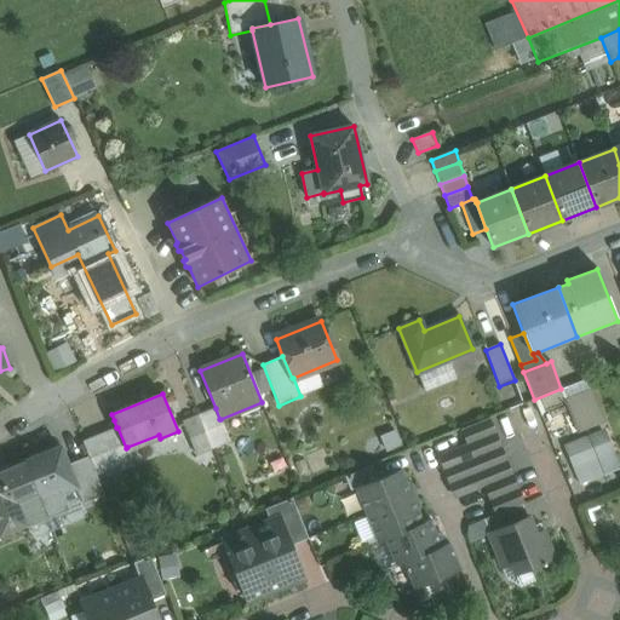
[(219,419),(216,408),(201,414),(216,448),(230,442),(220,419),(219,419)]
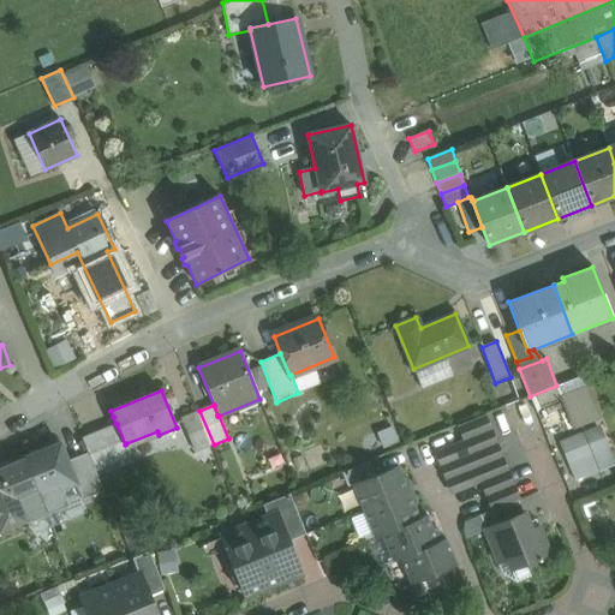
[(199,411),(181,418),(195,452),(214,445),(199,411)]
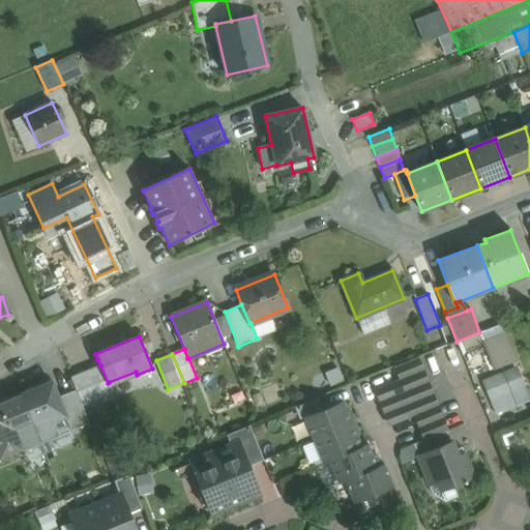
[(416,358),(393,367),(399,380),(404,392),(409,404),(413,416),(436,407),(416,358)]
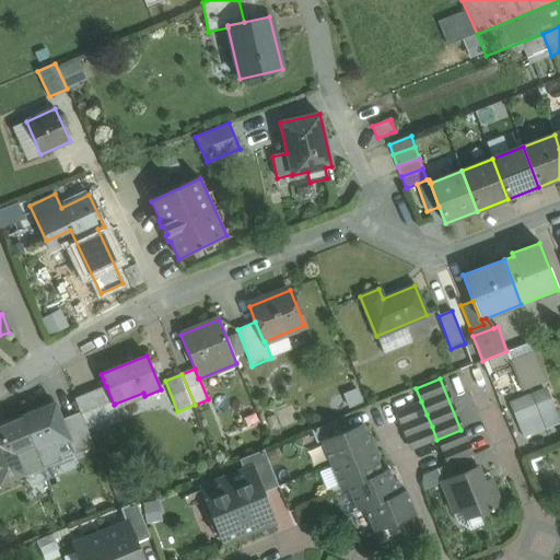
[(559,416),(548,385),(510,399),(523,436),(559,421),(559,416)]
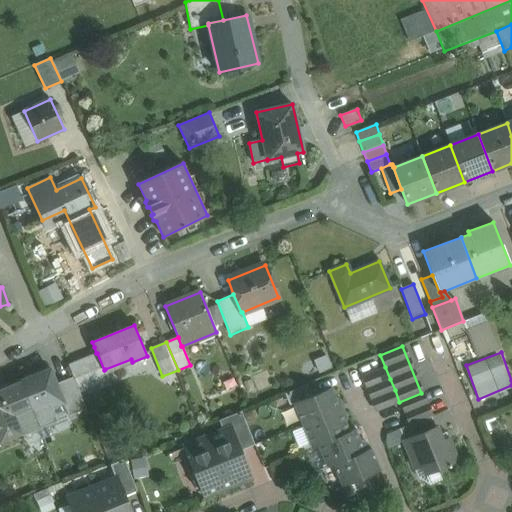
[(96,353),(68,365),(75,382),(79,392),(109,380),(105,369),(104,370),(97,353),(96,353)]
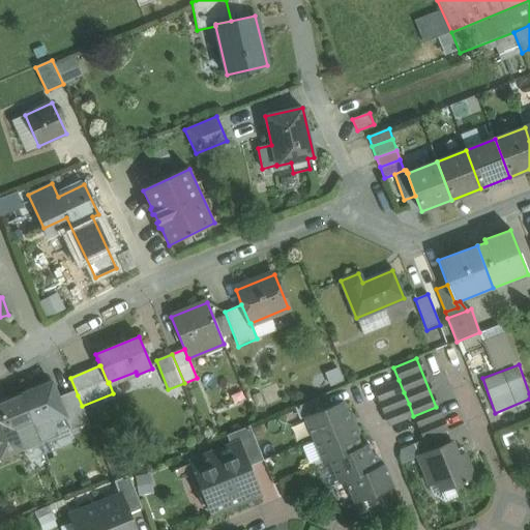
[(399,380),(376,389),(381,402),(404,392),(399,380)]
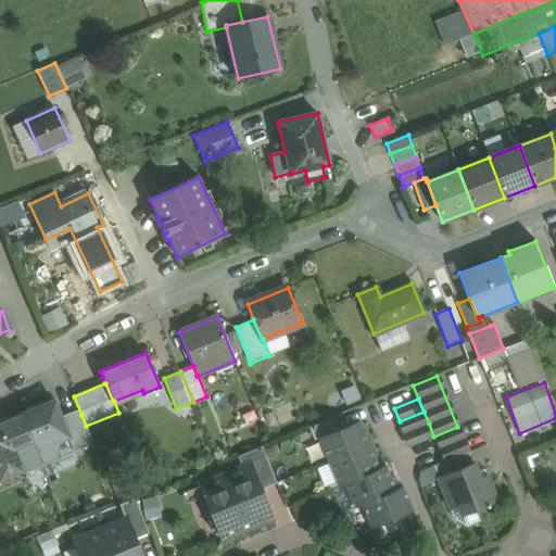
[(54,401),(22,414),(42,464),(61,456),(54,441),(68,436),(63,424),(63,422),(54,401)]
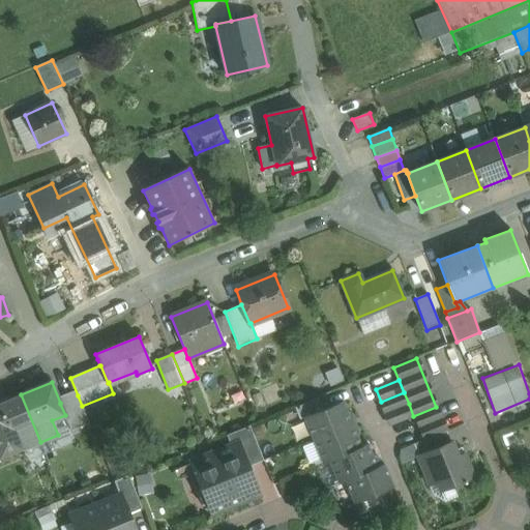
[(404,392),(381,402),(385,413),(409,404),(404,392)]
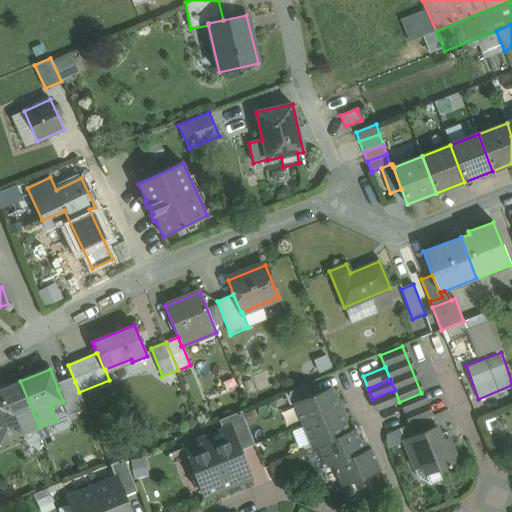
[(20,381),(0,389),(0,422),(16,416),(23,433),(39,427),(20,381)]
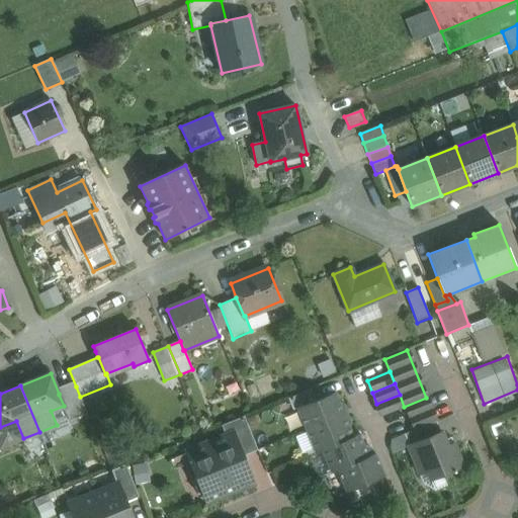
[(76,386),(59,394),(59,395),(63,393),(73,416),(86,411),(80,397),(76,386)]
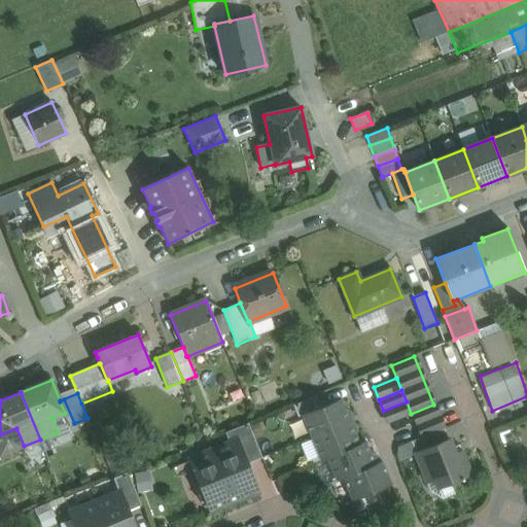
[(316,395),(292,405),(297,417),(302,415),(303,415),(320,407),(316,395)]
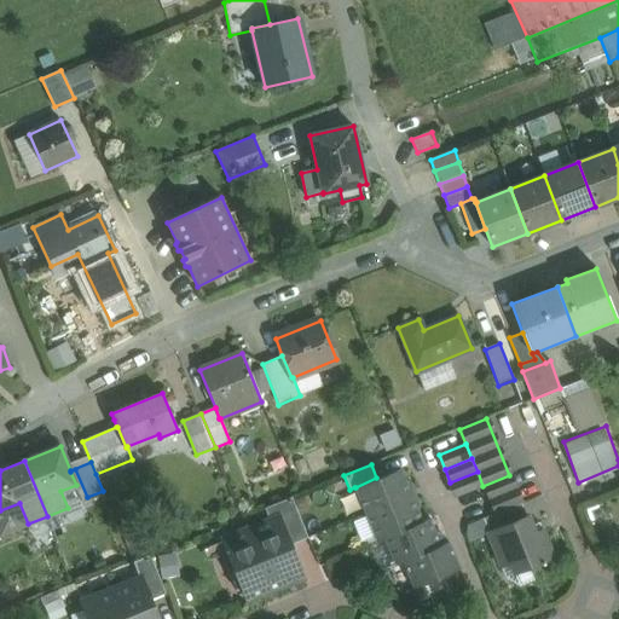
[(376,478),(356,487),(354,487),(377,542),(386,538),(385,537),(422,522),(422,521),(416,509),(420,508),(409,481),(405,482),(400,469),(376,478)]
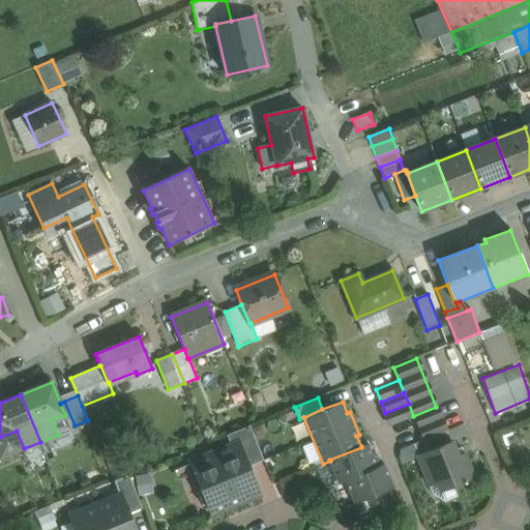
[(409,404),(385,413),(390,425),(413,416),(409,404)]
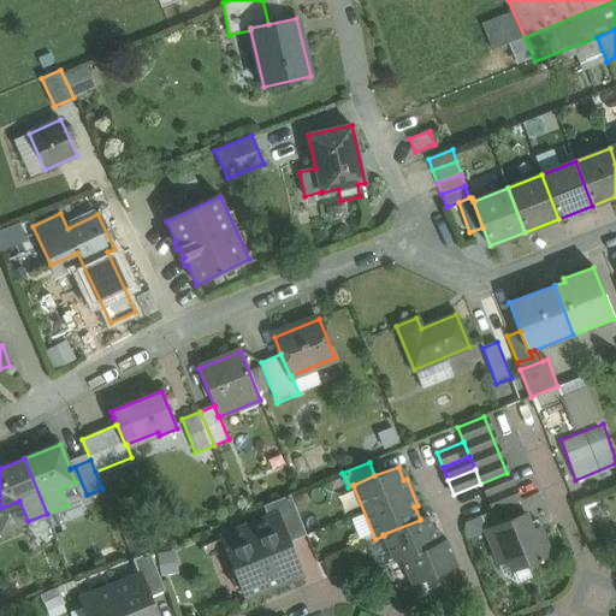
[(507,473),(480,484),(491,511),(519,501),(507,473)]
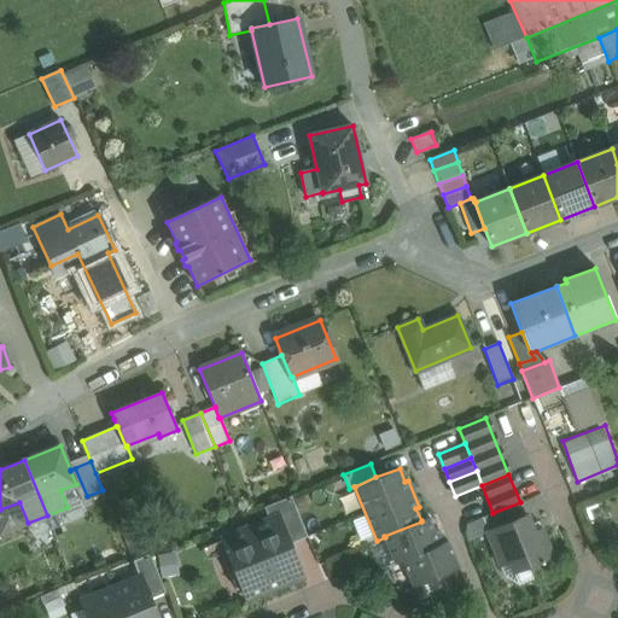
[(291,496),(264,507),(269,520),(279,517),(290,544),(308,537),(291,496)]
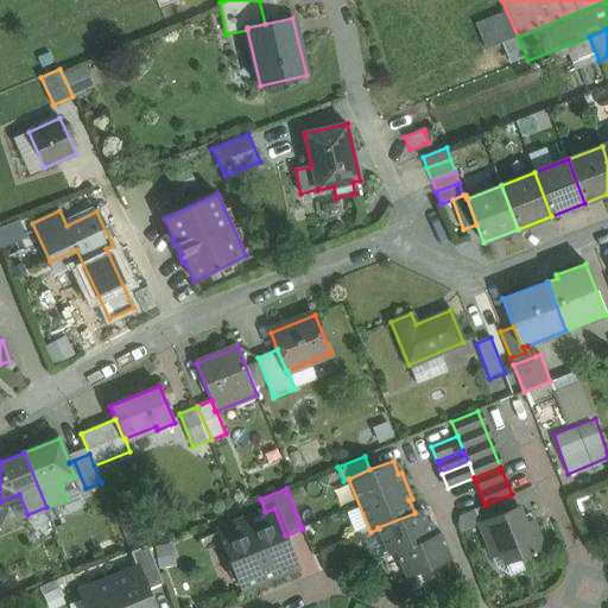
[(19,494),(0,501),(0,525),(27,514),(19,494)]
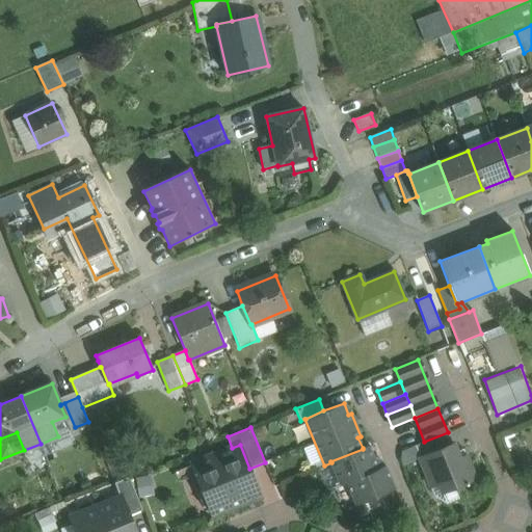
[(424,442),(415,446),(420,457),(452,444),(448,432),(424,442)]
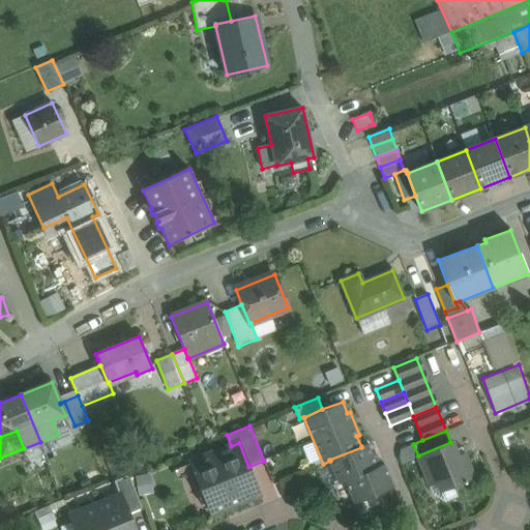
[(418,455),(417,455),(429,484),(437,481),(440,491),(473,477),(464,453),(458,457),(452,442),(418,455)]
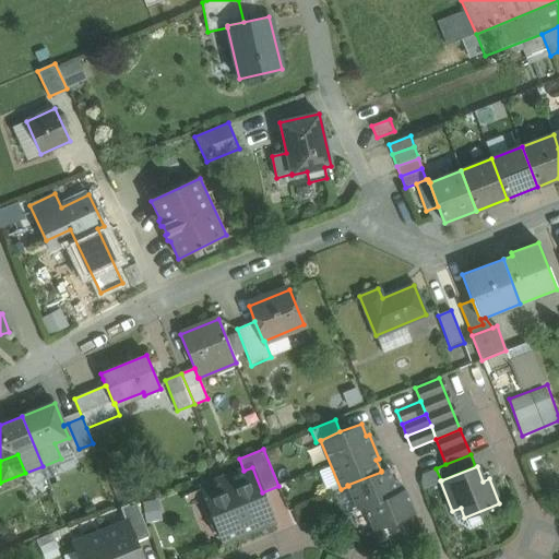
[(244,471),(202,488),(223,540),(273,521),(262,492),(252,467),(244,471)]
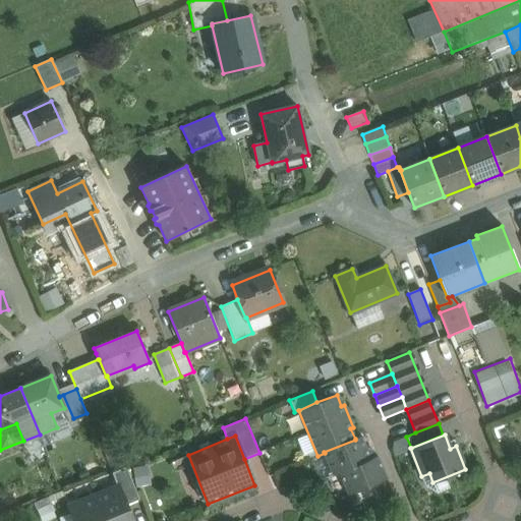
[(355,440),(324,452),(325,453),(333,475),(340,473),(349,495),(387,479),(377,456),(373,458),(369,447),(366,449),(361,437),(355,439),(355,440)]
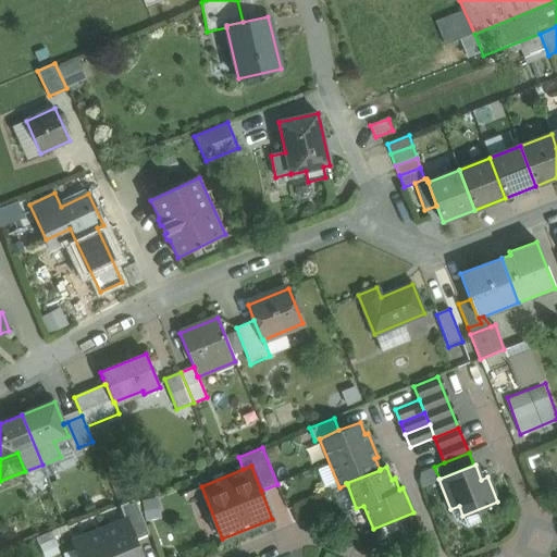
[(135,499),(120,506),(125,520),(126,519),(135,540),(149,534),(135,499)]
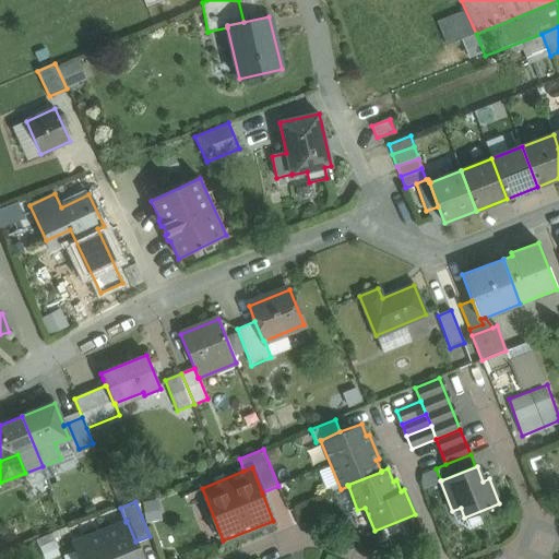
[(126,522),(98,533),(103,543),(78,552),(80,558),(135,558),(132,548),(137,546),(135,542),(127,521),(126,522)]
